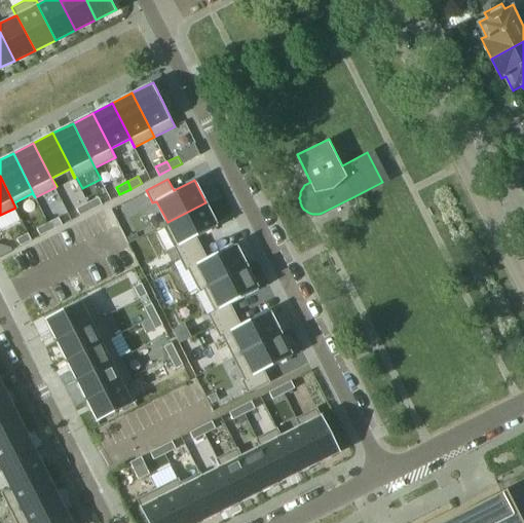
[(99,195),(87,201),(91,209),(103,203),(99,195)]
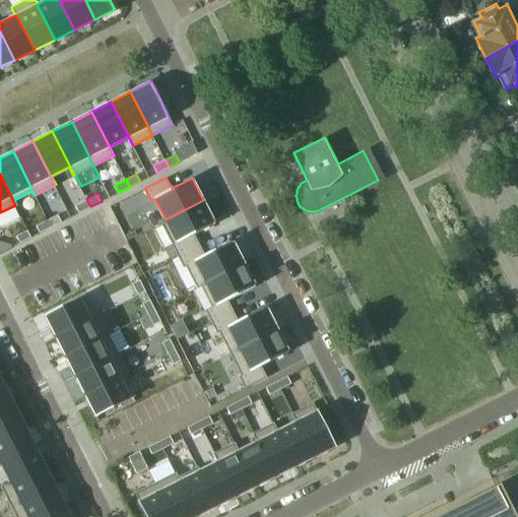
[(86,199),(75,204),(79,212),(90,206),(86,199)]
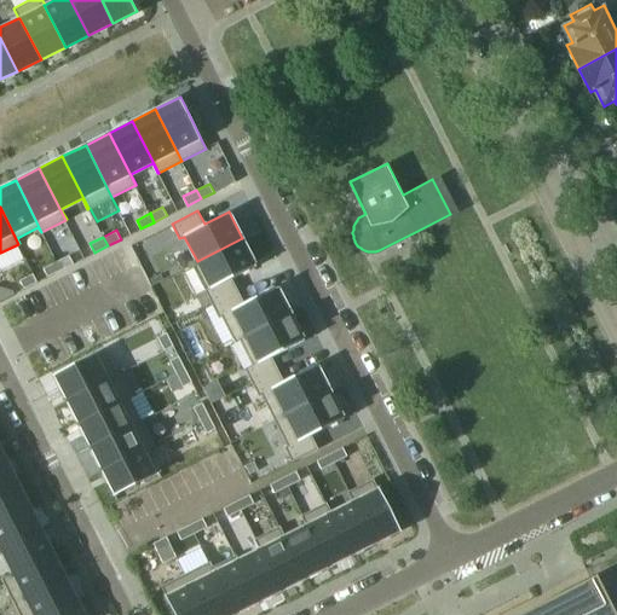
[(242,238),(197,261),(209,286),(205,289),(212,303),(238,290),(232,278),(257,266),(242,238)]
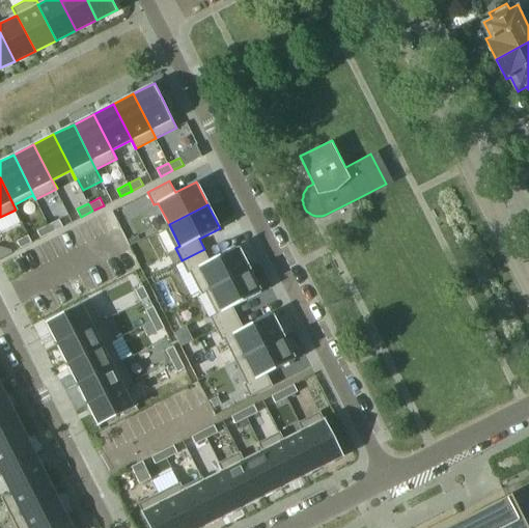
[(59,218),(48,224),(52,231),(63,225),(59,218)]
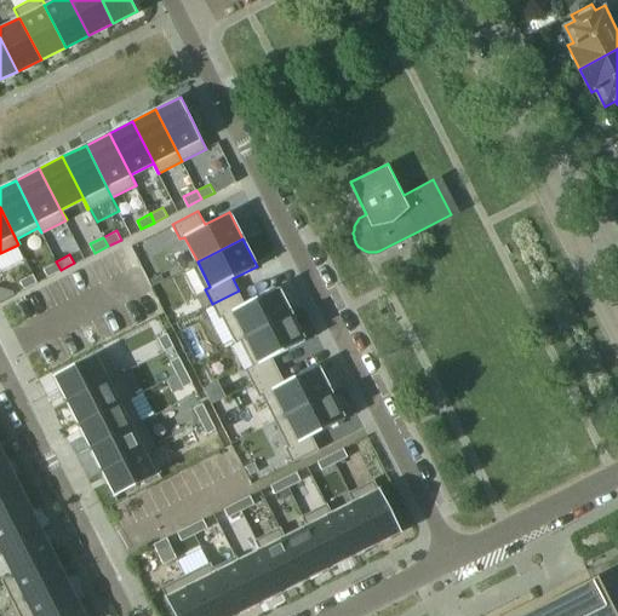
[(56,262),(44,268),(47,276),(61,270),(56,262)]
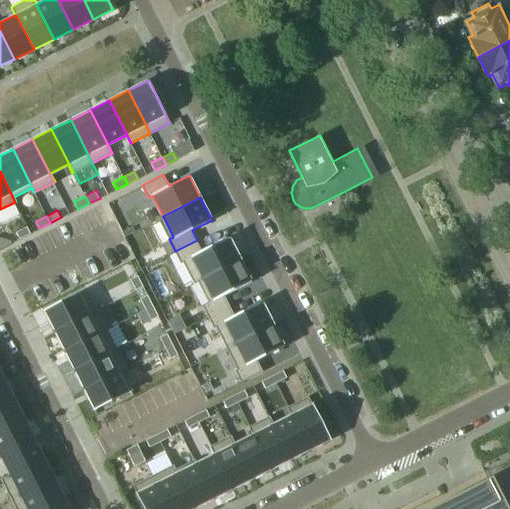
[(27,225),(16,231),(20,238),(31,232),(27,225)]
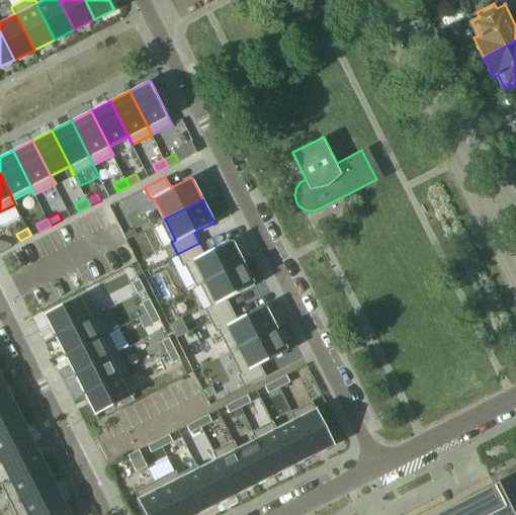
[(199,243),(177,254),(183,265),(185,264),(196,285),(243,261),(232,239),(204,253),(199,243)]
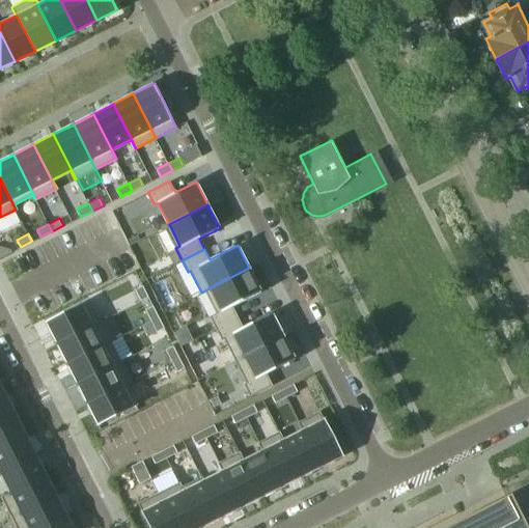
[(249,268),(201,293),(201,294),(206,292),(217,312),(210,315),(216,328),(239,316),(233,306),(261,292),(249,268)]
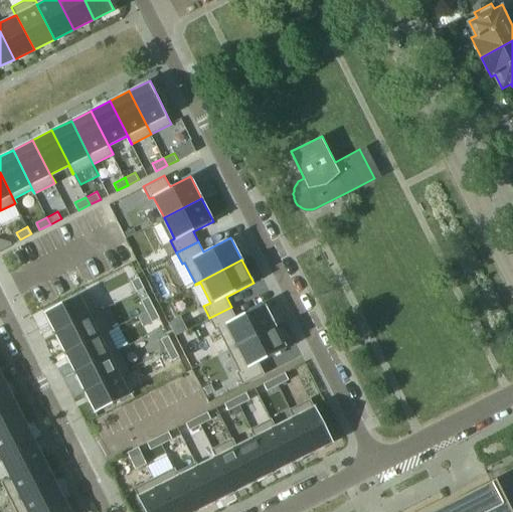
[(139,276),(132,280),(137,291),(144,287),(139,276)]
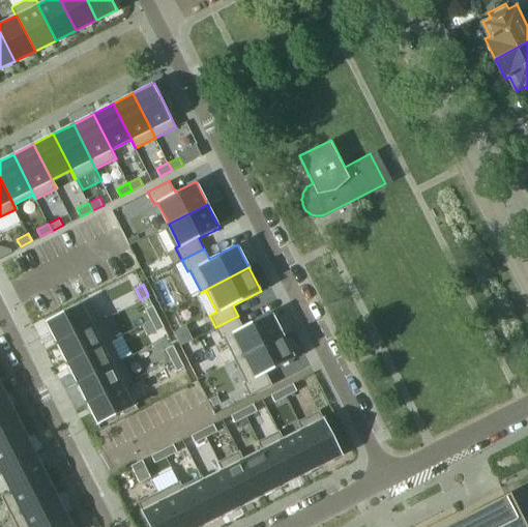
[(90,298),(47,321),(57,342),(101,319),(90,298)]
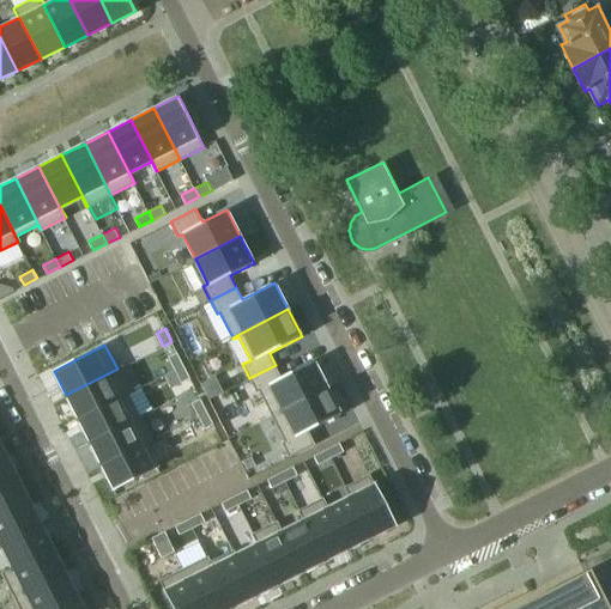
[(177,352),(169,355),(175,369),(183,365),(177,352)]
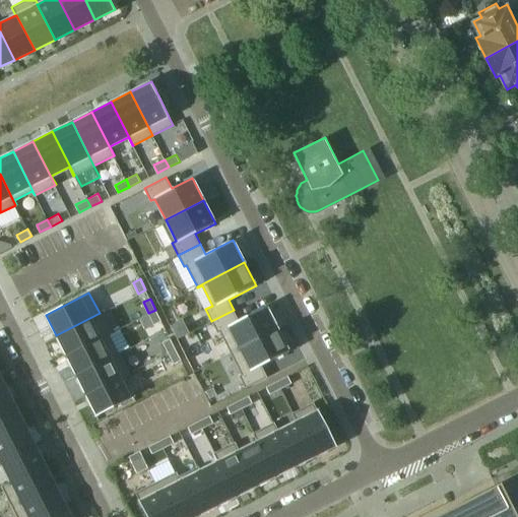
[(234,310),(211,321),(217,332),(219,331),(231,352),(277,328),(266,306),(239,320),(234,310)]
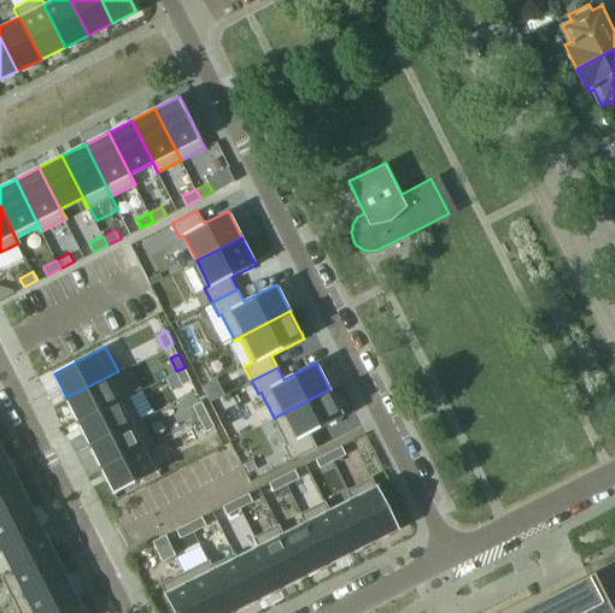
[(185,367),(176,371),(183,384),(192,379),(185,367)]
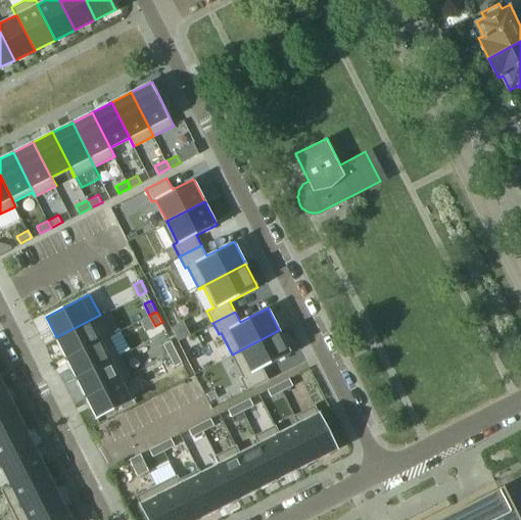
[(100,315),(56,337),(66,357),(110,335),(100,315)]
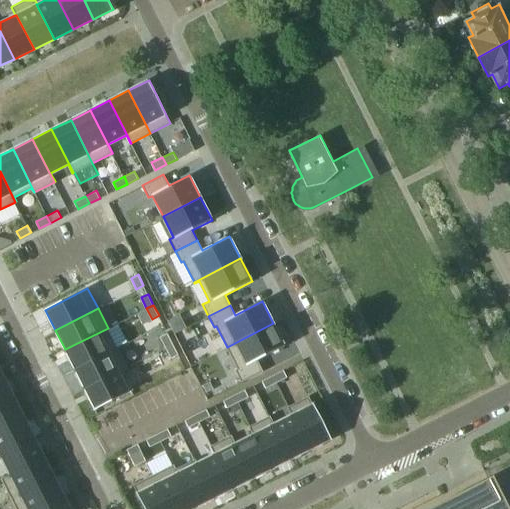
[(273,323),(227,347),(238,368),(235,369),(241,381),(263,370),(257,359),(285,346),(273,323)]
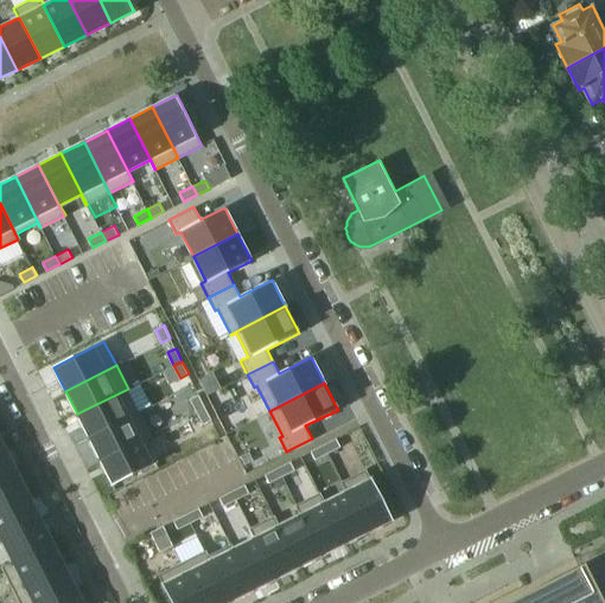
[(128,389),(77,414),(89,437),(139,411),(128,389)]
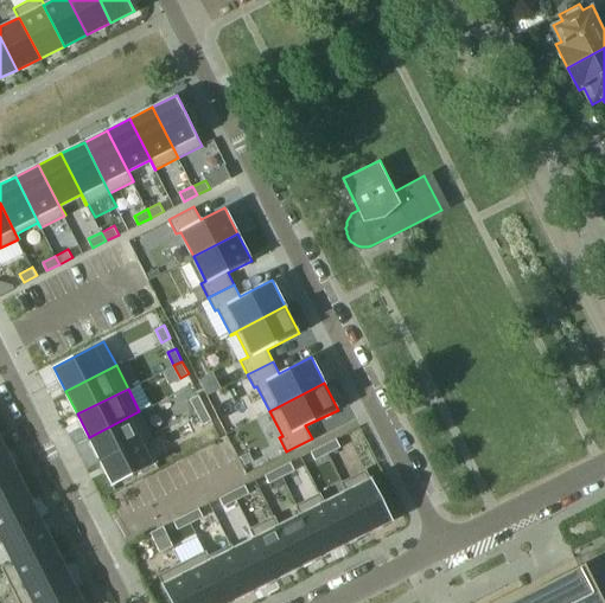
[(198,393),(190,398),(197,411),(205,406),(198,393)]
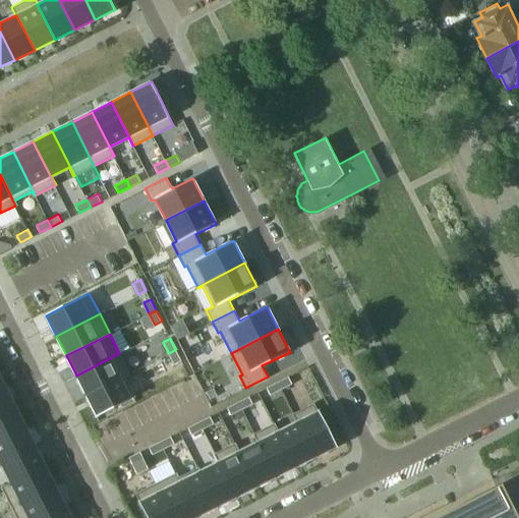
[(176,349),(169,353),(174,363),(181,360),(176,349)]
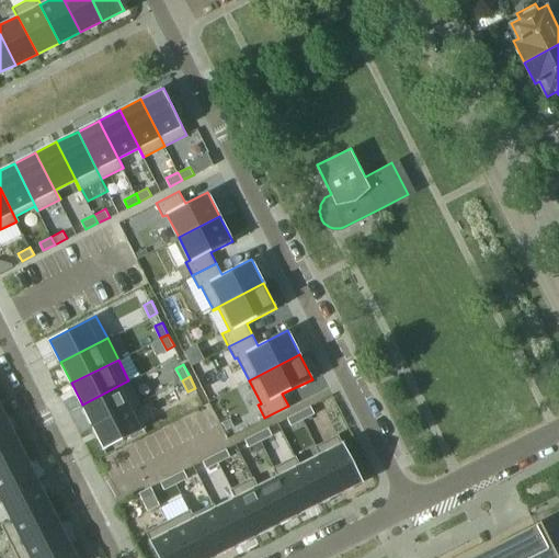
[(128,380),(82,405),(92,425),(139,401),(128,380)]
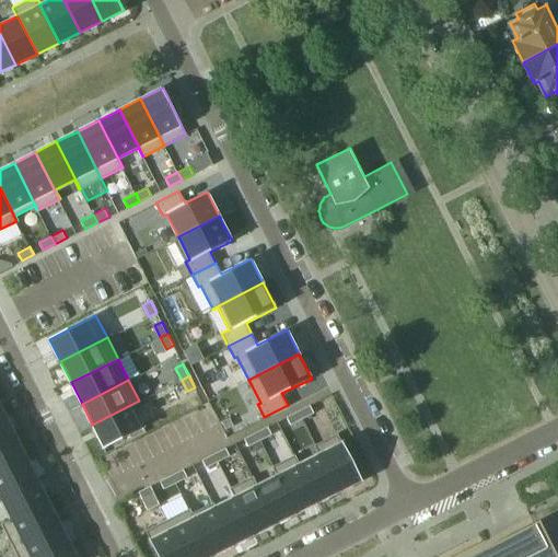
[(139,401),(92,425),(104,447),(146,425),(135,404),(140,402),(139,401)]
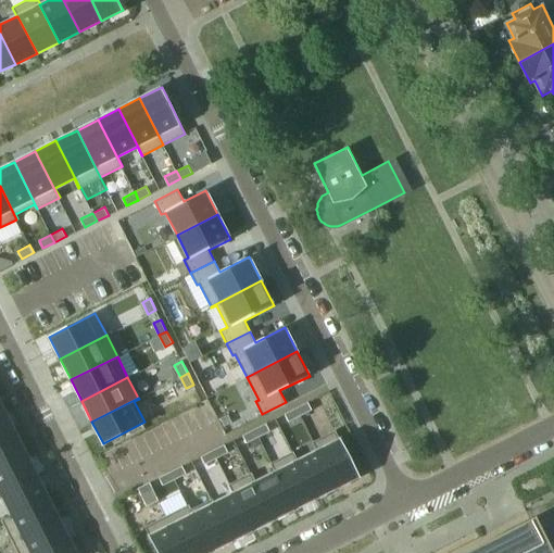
[(307,401),(297,406),(300,415),(312,409),(307,401)]
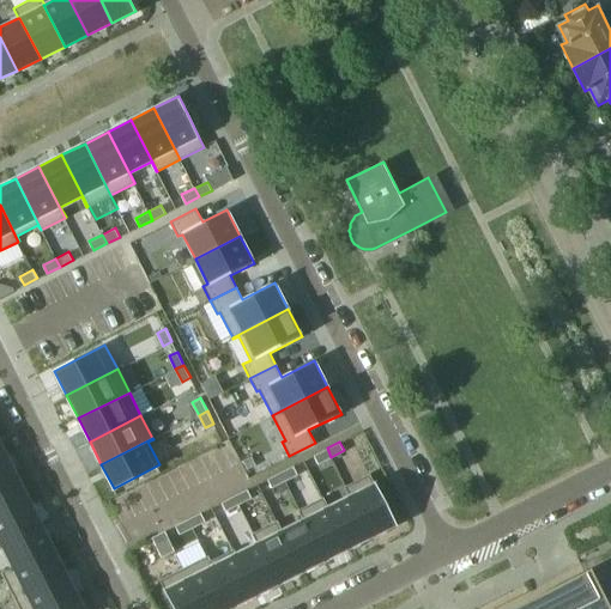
[(327,448),(314,455),(318,463),(331,457),(327,448)]
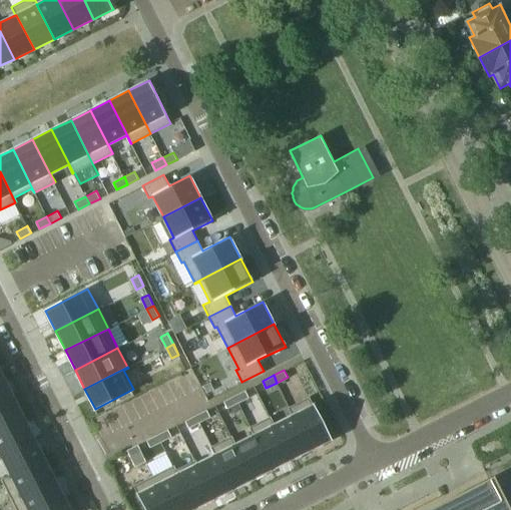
[(0,407),(15,400),(5,381),(0,383),(0,407)]
